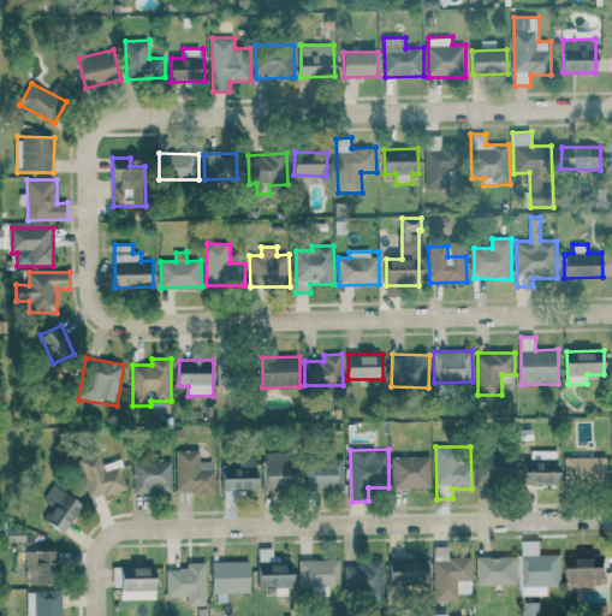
[(177,450),(178,493),(215,492),(215,461),(201,461),(201,450),(177,450)]
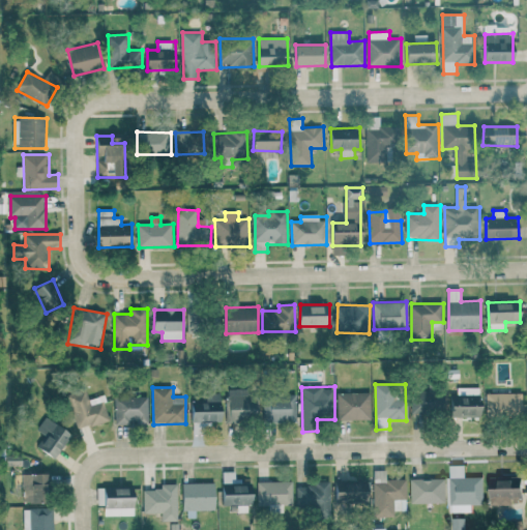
[(481,417),(481,388),(459,387),(459,395),(451,395),(451,416),(481,417)]
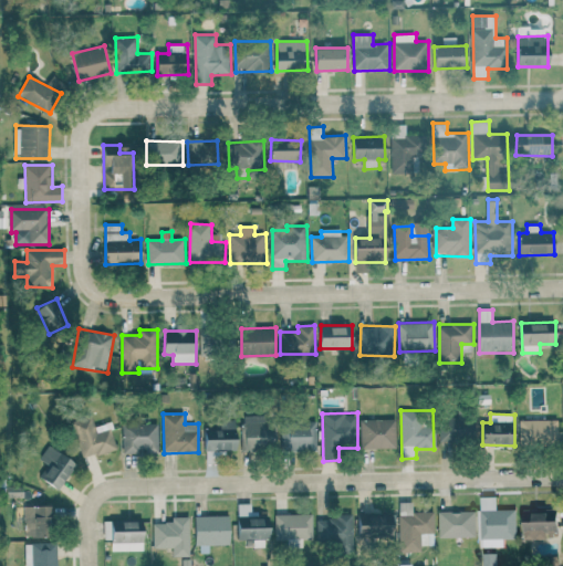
[(274,421),(266,422),(264,415),(243,417),(247,452),(277,450),(274,421)]
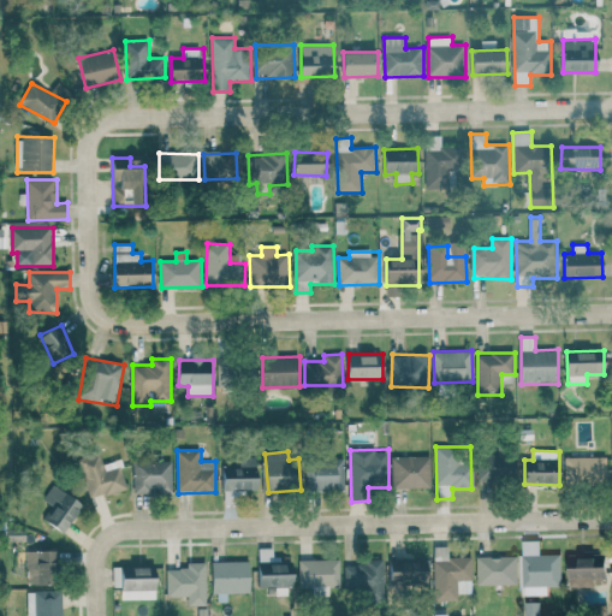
[(129,489),(122,460),(105,463),(101,452),(79,457),(89,498),(129,489)]
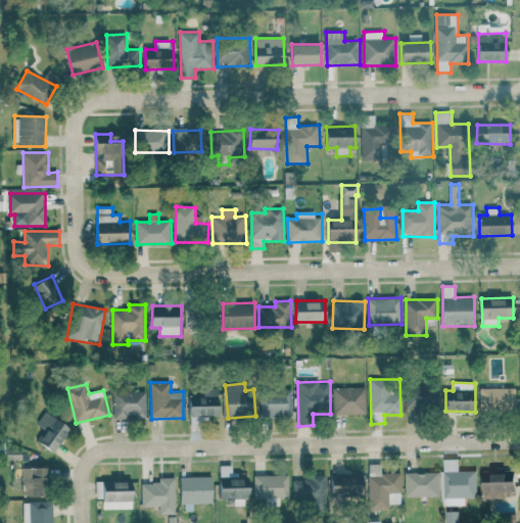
[(439,385),(410,385),(411,411),(439,410),(439,385)]
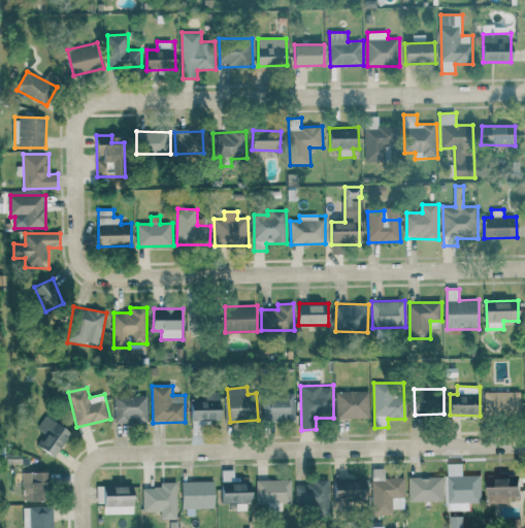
[(337,419),(370,418),(370,391),(337,391),(337,419)]
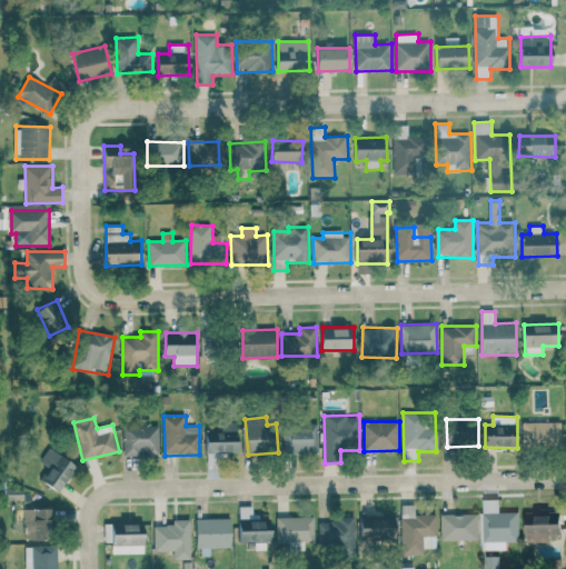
[(562,445),(560,421),(523,422),(524,446),(562,445)]
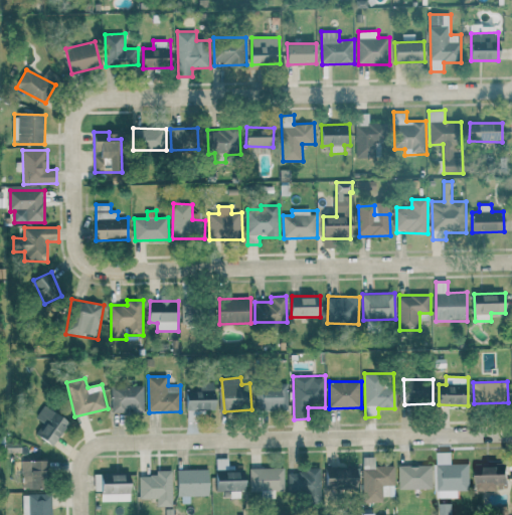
[(215,382),(187,383),(187,409),(215,409),(215,382)]
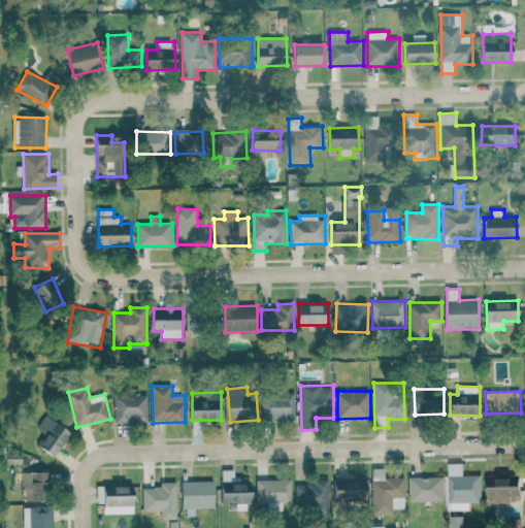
[(296,394),(263,394),(264,422),(297,421),(296,394)]
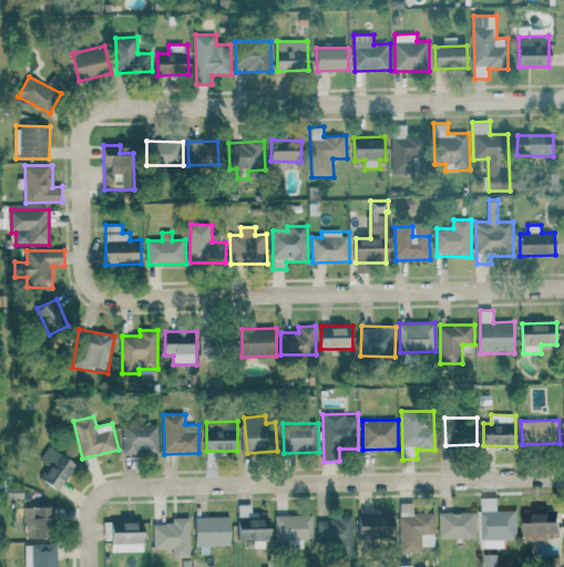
[(160,454),(160,425),(124,425),(124,454),(160,454)]
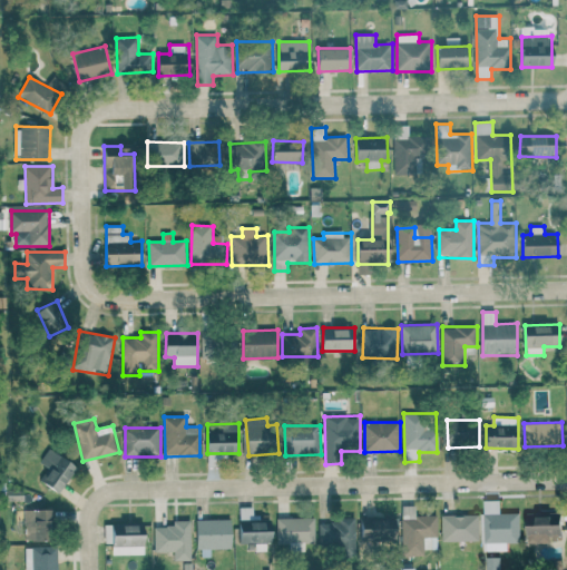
[(41,462),(51,469),(44,481),(60,492),(78,467),(51,449),(41,462)]
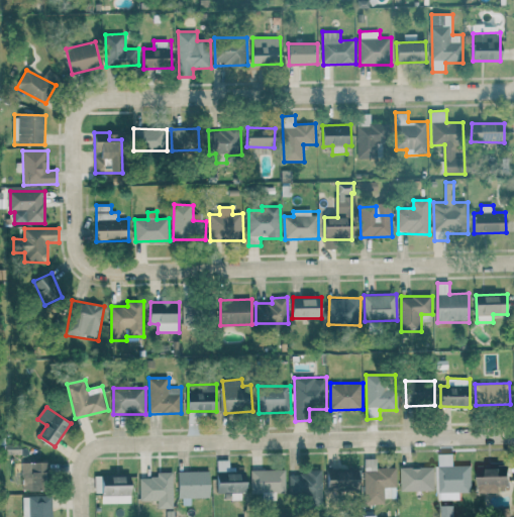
[(7,454),(22,454),(22,444),(7,444),(7,454)]
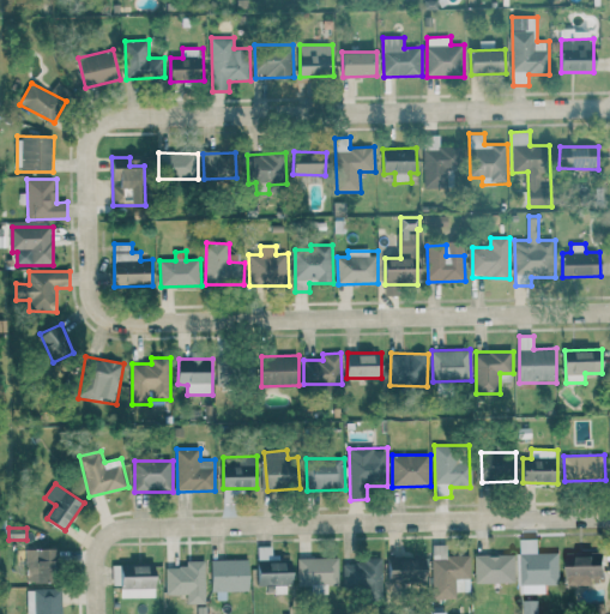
[(547,594),(547,585),(561,584),(561,552),(539,553),(539,539),(521,539),(523,594),(547,594)]
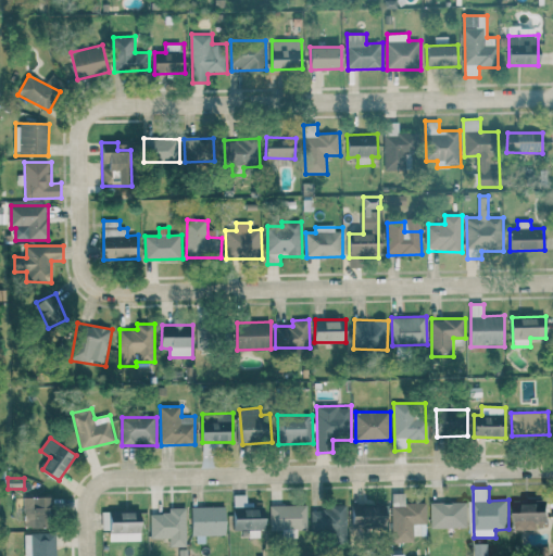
[(427,535),(428,503),(406,503),(406,493),(393,493),(393,543),(415,543),(415,535),(427,535)]
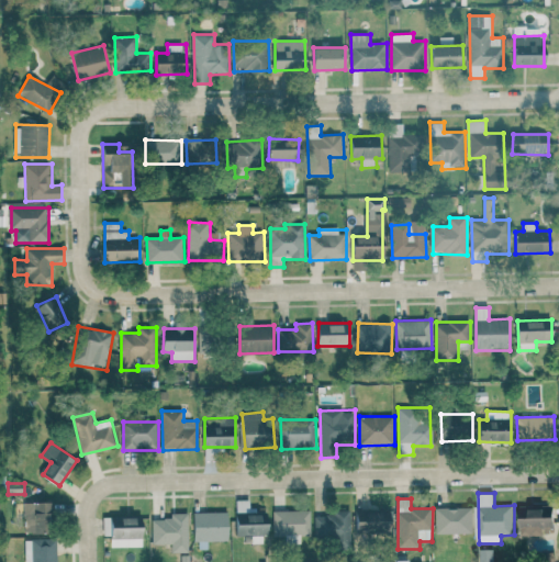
[(25,503),(25,534),(52,532),(52,503),(25,503)]
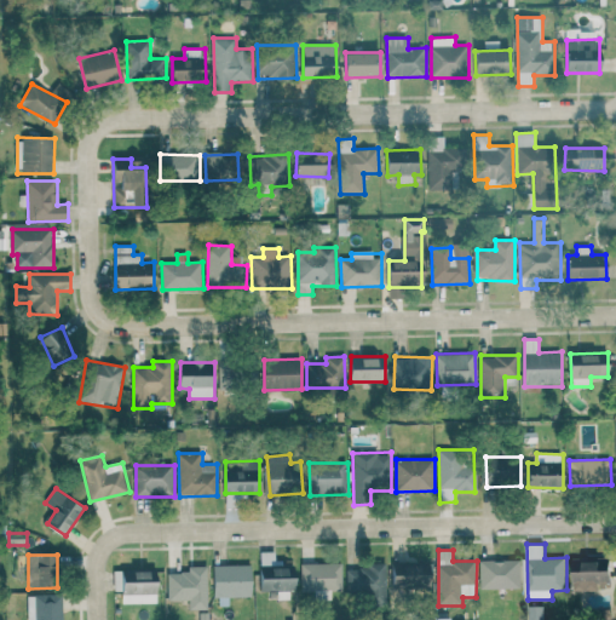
[(262,591),(295,591),(295,567),(280,567),(280,556),(262,556),(262,591)]
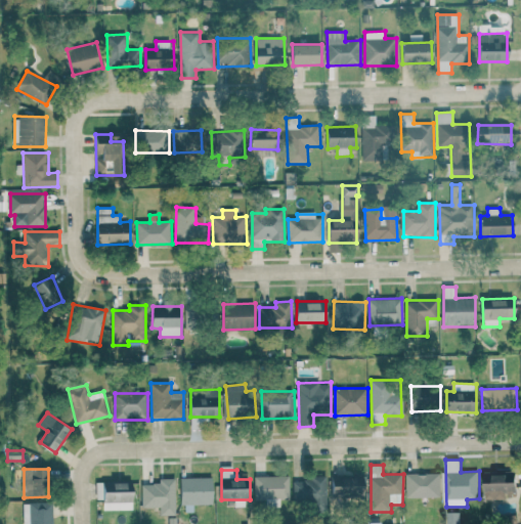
[(485,473),(485,498),(517,498),(517,472),(485,473)]
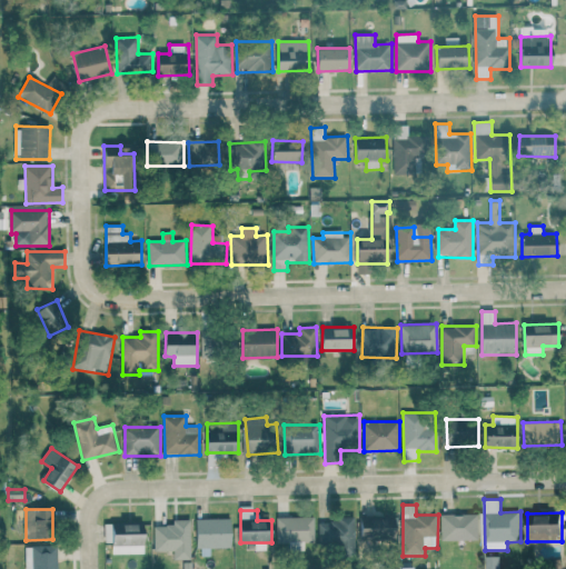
[(442,515),(442,540),(479,539),(479,513),(442,515)]
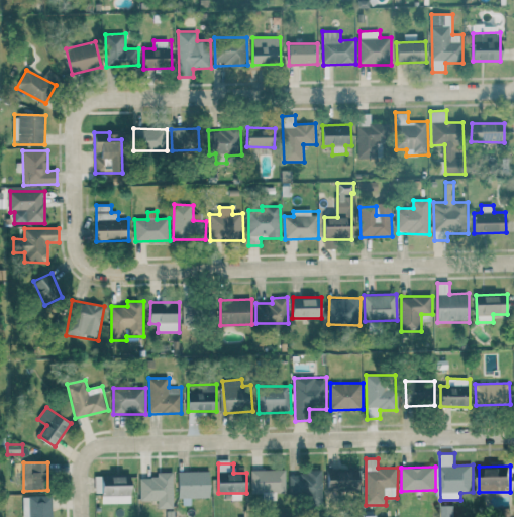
[(251,471),(252,494),(264,493),(264,501),(277,501),(277,493),(287,493),(286,470),(251,471)]
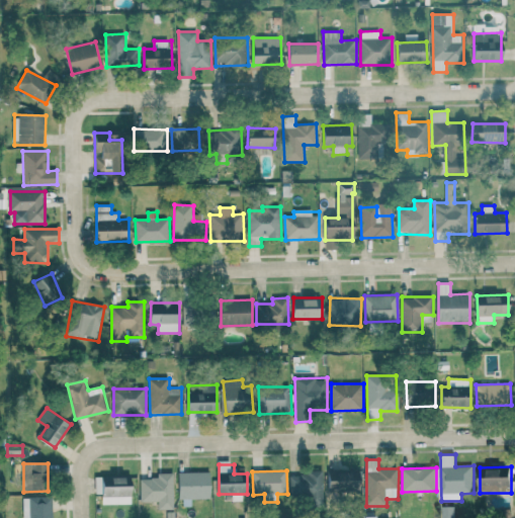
[(360,471),(329,470),(328,492),(360,493),(360,471)]
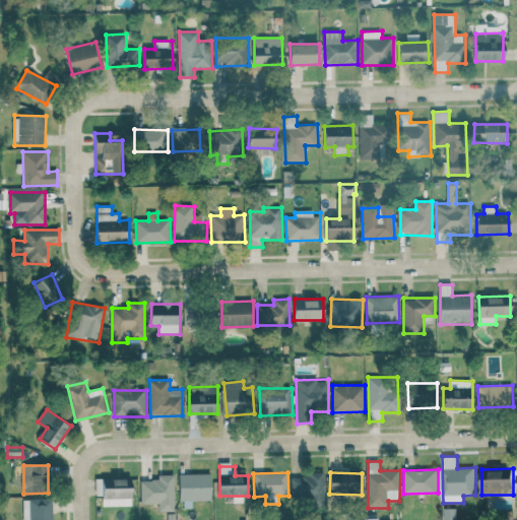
[(211,473),(180,474),(180,501),(211,500),(211,473)]
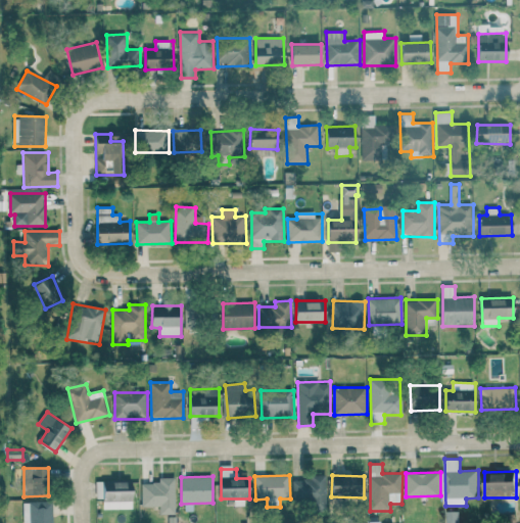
[(293,478),(293,503),(325,504),(326,479),(293,478)]
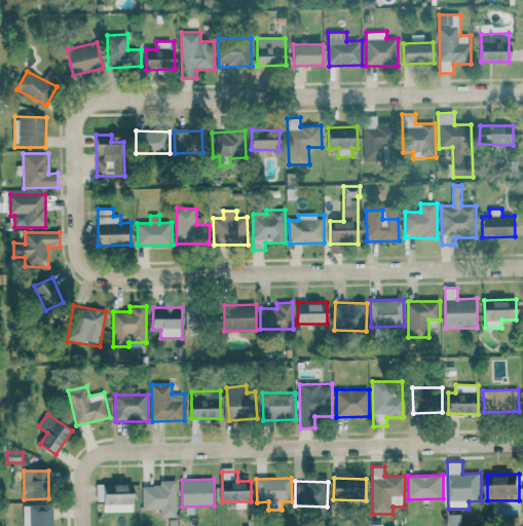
[(142,505),(177,506),(177,484),(142,483),(142,505)]
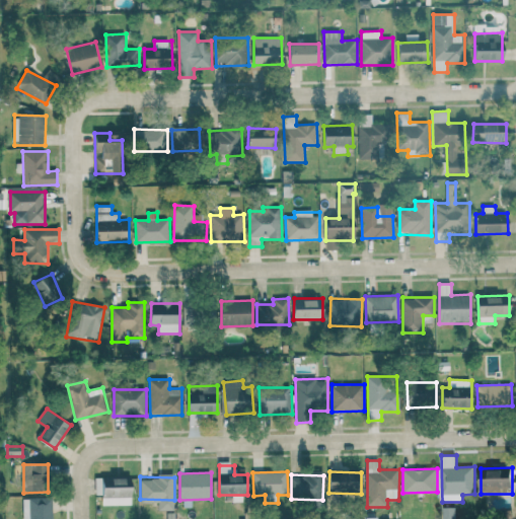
[(103,506),(132,505),(132,477),(96,478),(96,495),(103,495),(103,506)]
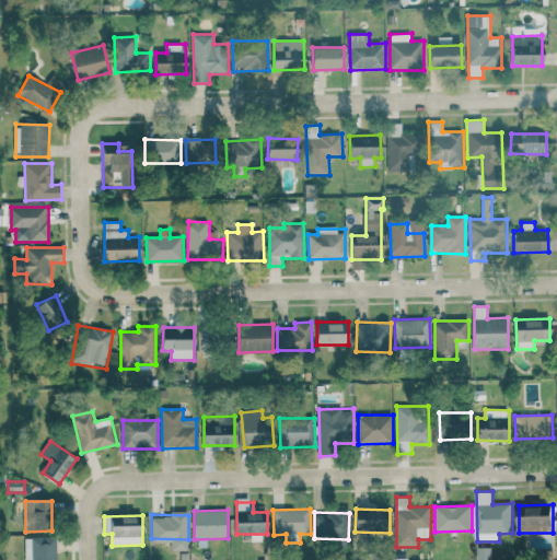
[(26,538),(26,559),(58,559),(58,537),(26,538)]
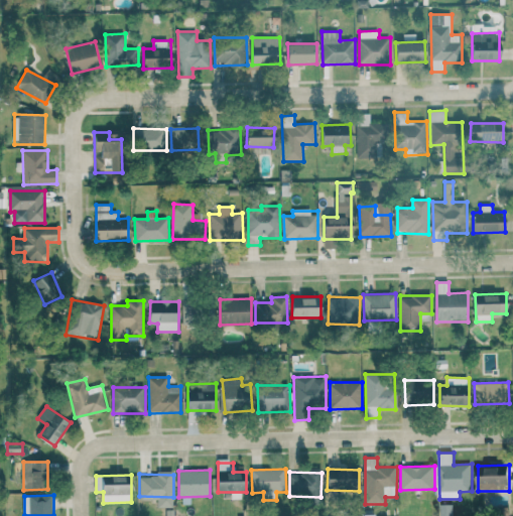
[(454,515),(454,504),(441,505),(441,515),(454,515)]
